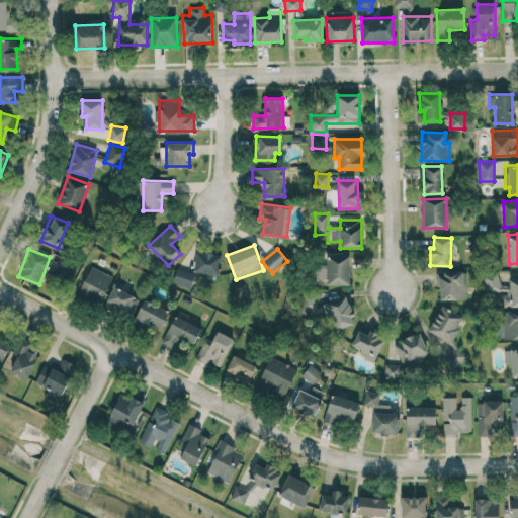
[(219,274),(222,254),(197,251),(194,271),(219,274)]
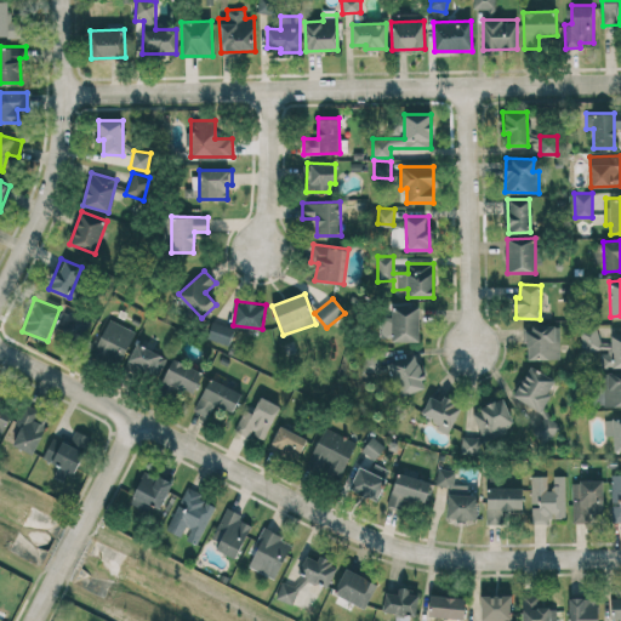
[(420,341),(420,306),(392,305),(392,317),(381,317),(381,341),(420,341)]
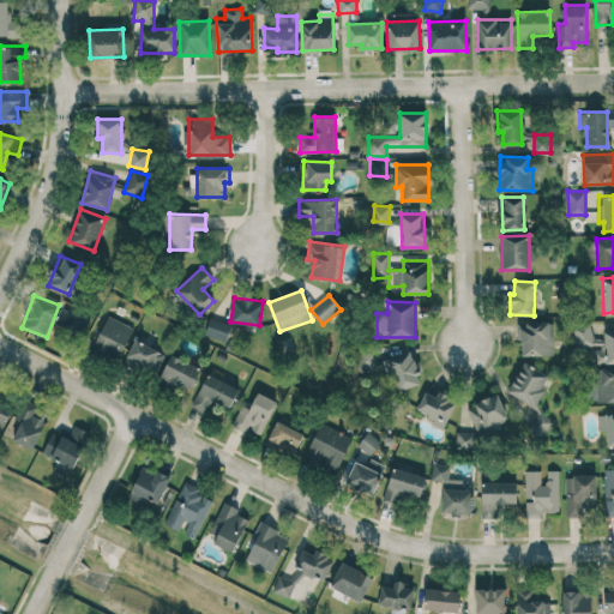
[(91,348),(118,360),(133,326),(107,314),(91,348)]
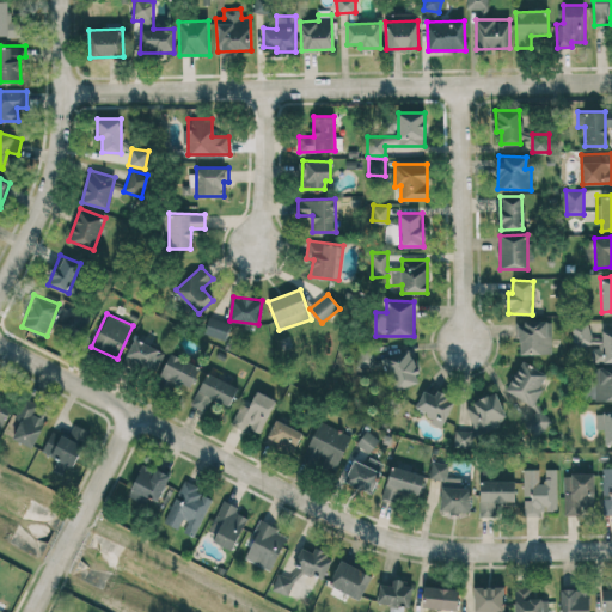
[(204,334),(226,340),(231,323),(209,317),(204,334)]
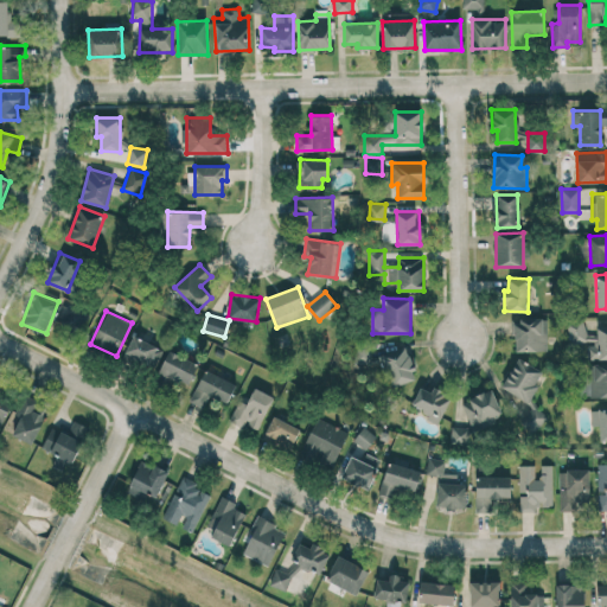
[(548,350),(547,318),(513,318),(513,351),(548,350)]
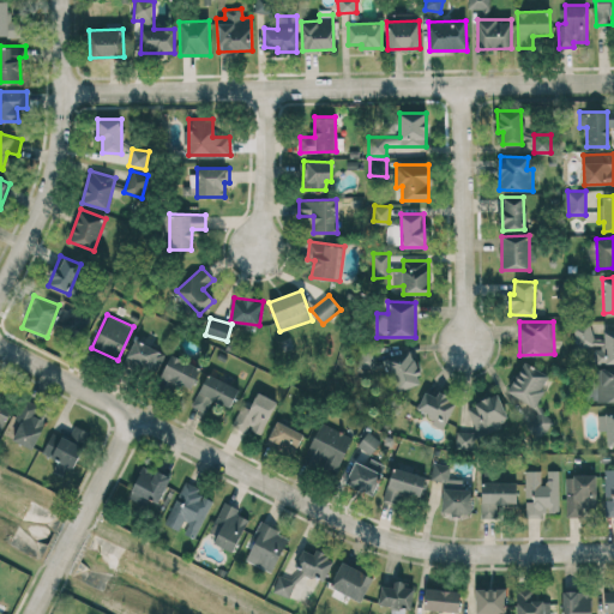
[(595,362),(613,360),(613,330),(602,331),(603,339),(593,339),(591,325),(576,325),(576,345),(594,345),(595,362)]
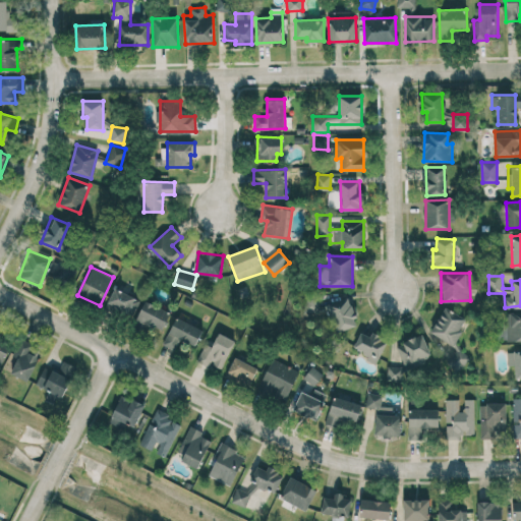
[(105,308),(129,320),(138,299),(114,287),(105,308)]
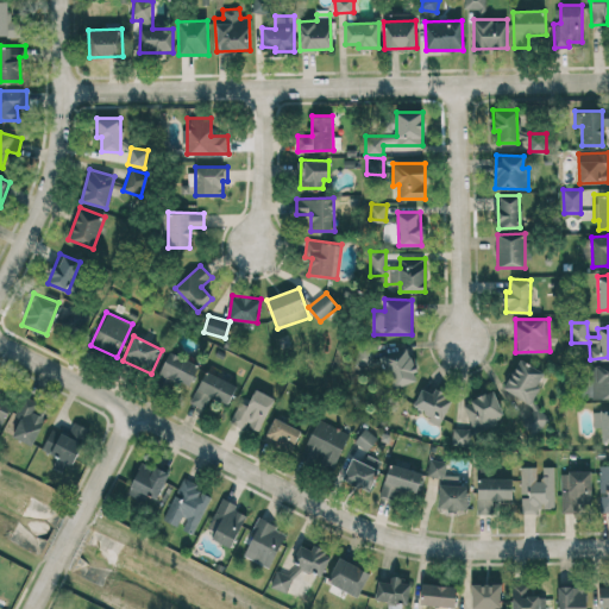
[(394,388),(419,378),(407,347),(383,357),(394,388)]
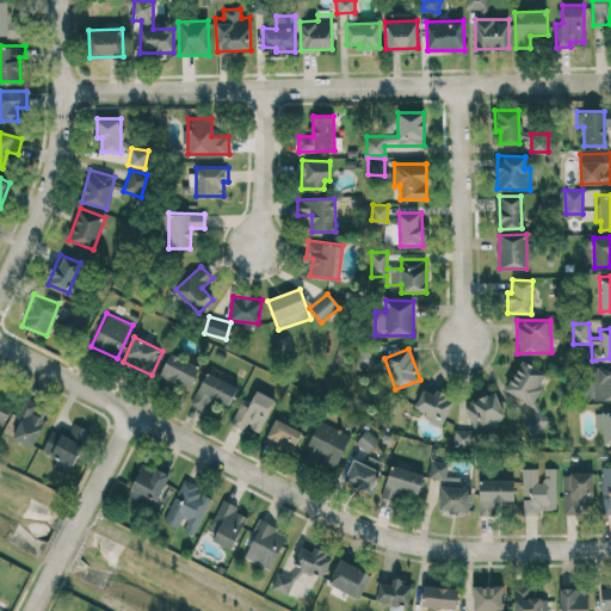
[(359,366),(375,364),(372,350),(357,352),(359,366)]
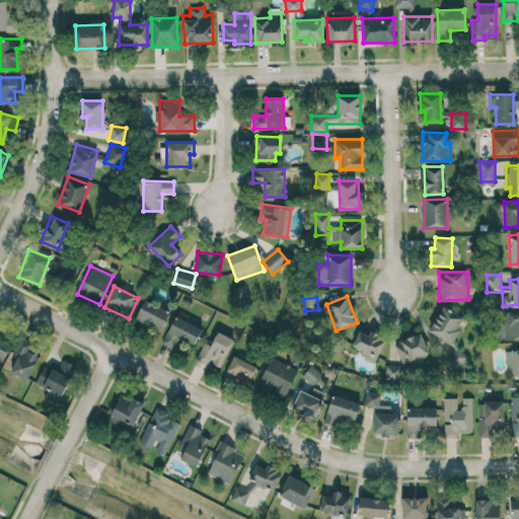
[(169,311),(145,299),(135,320),(159,332),(169,311)]
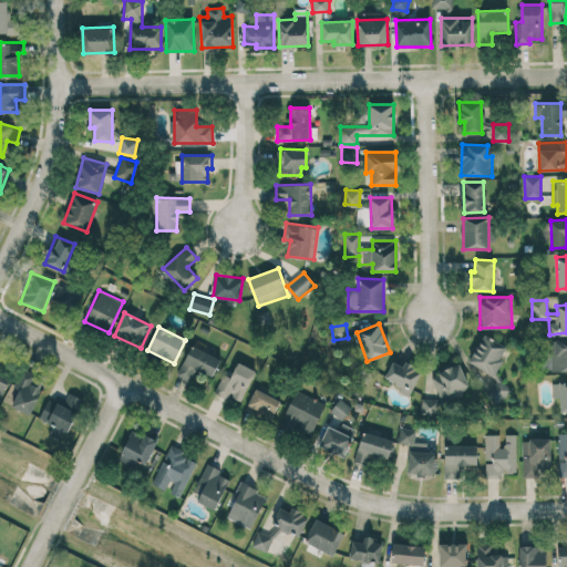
[(468,361),(492,375),(509,348),(485,332),(468,361)]
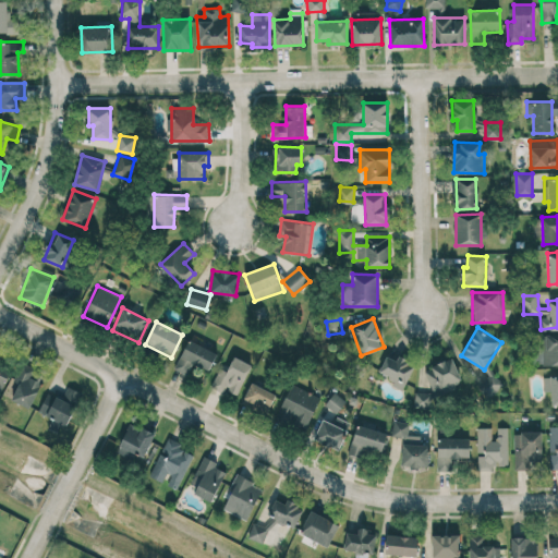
[(557,364),(557,335),(534,336),(534,365),(557,364)]
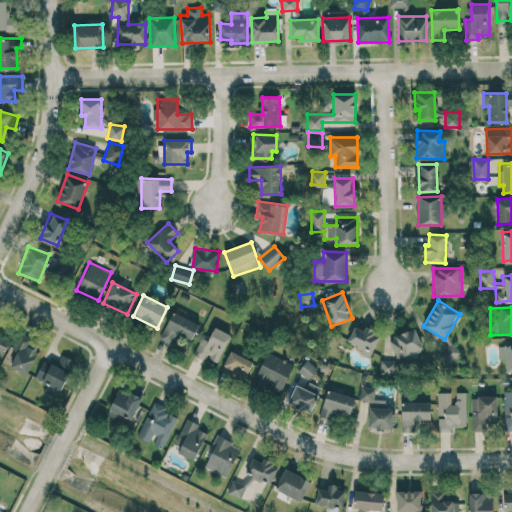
[(199,323),(172,311),(161,339),(172,343),(176,333),(192,340),(199,323)]
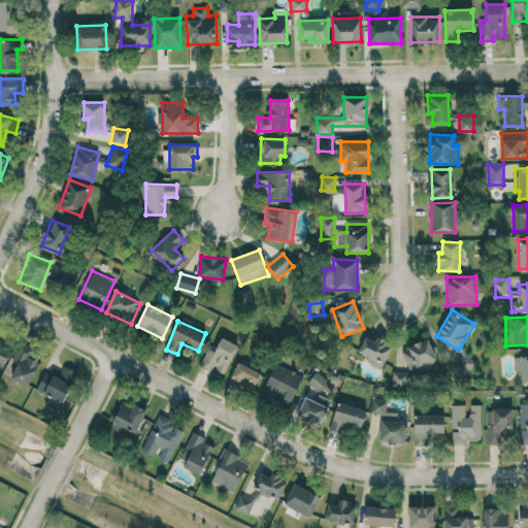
[(0,370),(13,338),(0,332),(0,370)]
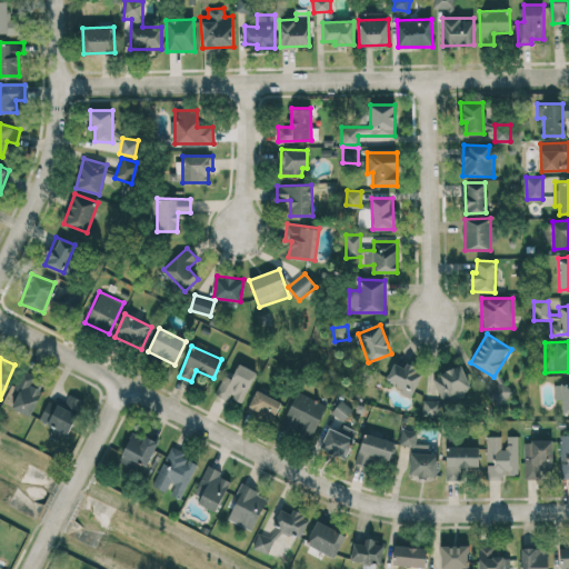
[(386,378),(401,386),(399,392),(410,397),(422,370),(405,362),(402,367),(392,362),(386,378)]
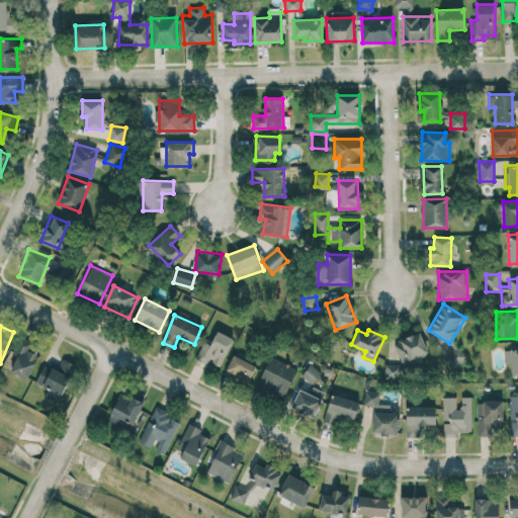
[(203,341),(196,359),(207,364),(209,360),(222,365),(233,337),(217,331),(210,344),(203,341)]
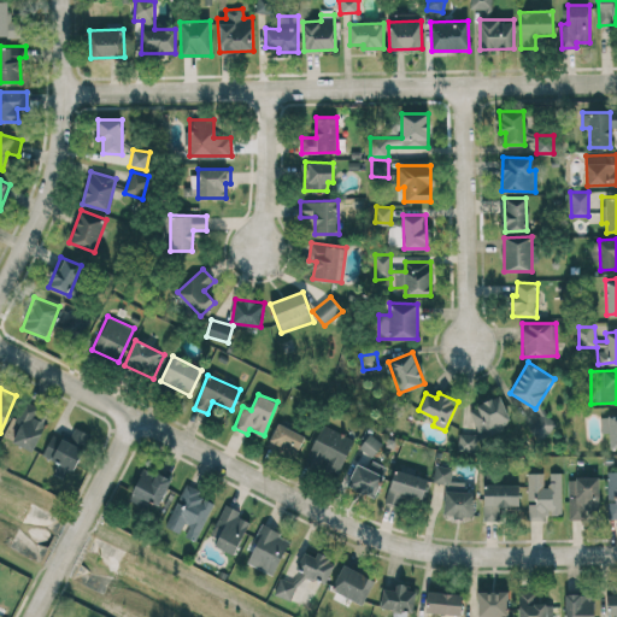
[(458,450),(476,452),(477,436),(511,425),(500,397),(469,407),(479,433),(475,434),(459,433),(458,450)]
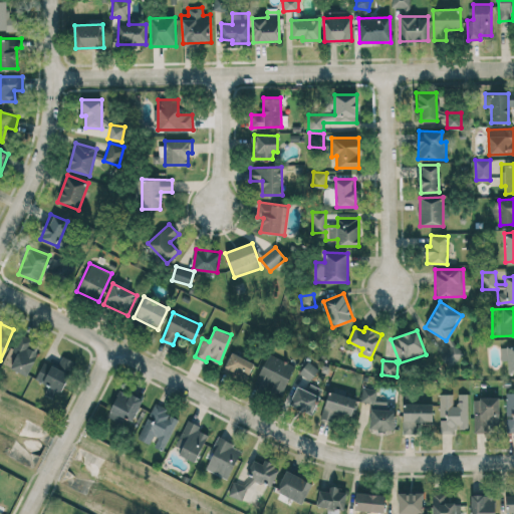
[(17,352),(10,368),(28,375),(38,350),(28,346),(31,338),(20,334),(13,351),(17,352)]
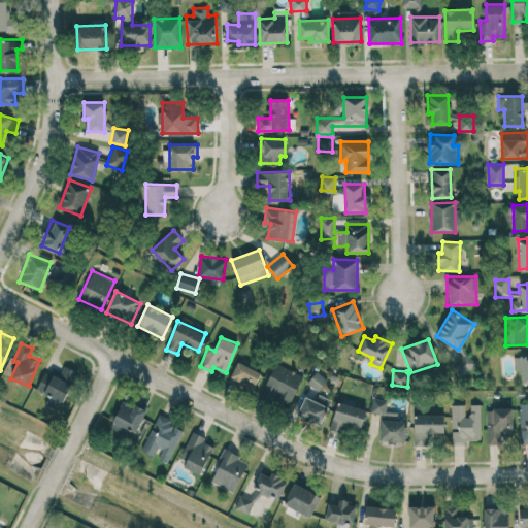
[(527,382),(527,354),(514,355),(515,370),(522,370),(522,383),(527,382)]
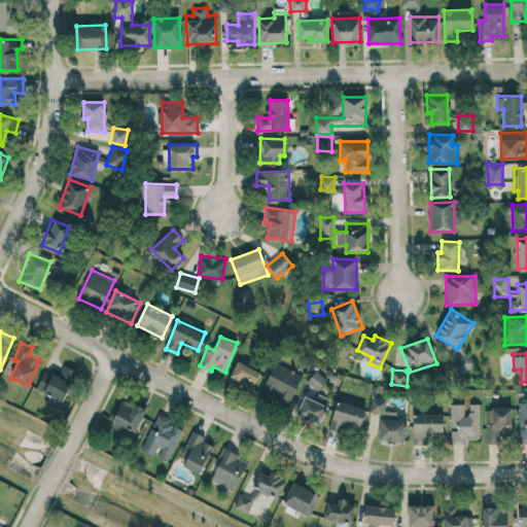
[(260,372),(237,361),(227,381),(251,391),(260,372)]
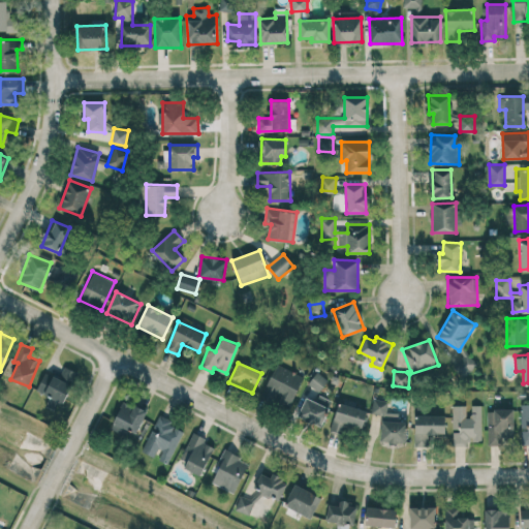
[(261,396),(288,408),(304,376),(276,363),(261,396)]
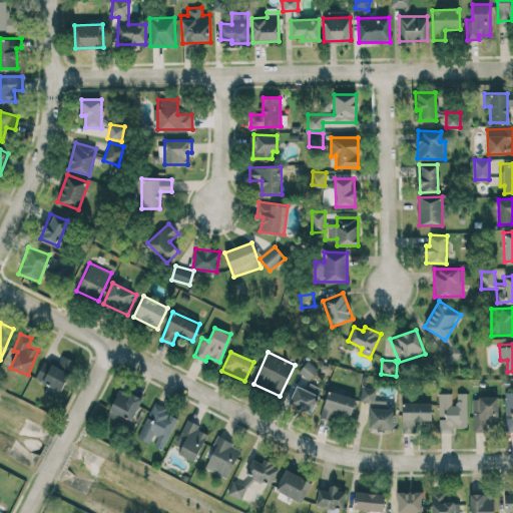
[(43,361),(35,379),(48,385),(44,393),(56,399),(74,361),(62,355),(56,367),(43,361)]
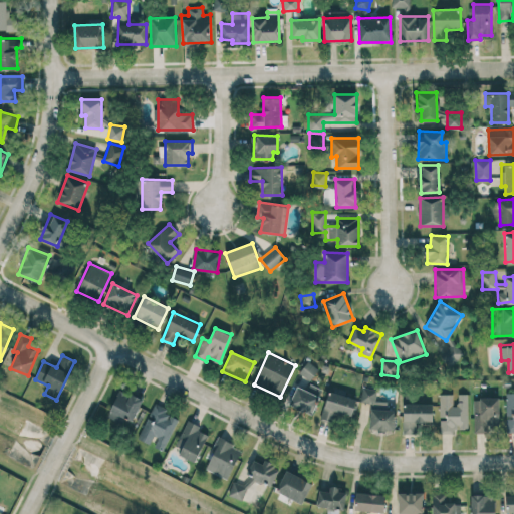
[(305,390),(296,386),(288,405),(312,414),(322,389),(308,382),(305,390)]
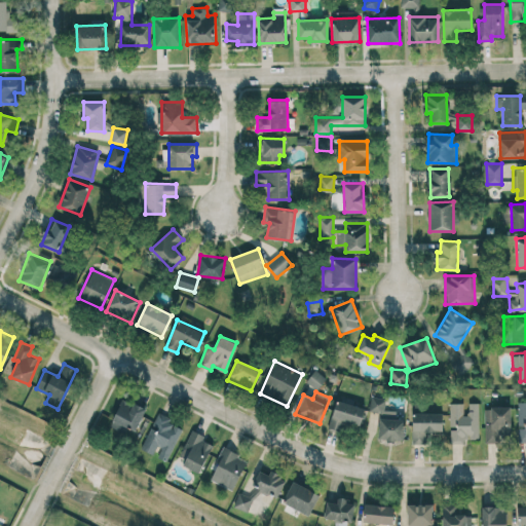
[(379,440),(404,440),(405,418),(397,418),(397,409),(385,409),(385,397),(370,397),(370,411),(379,411),(379,440)]
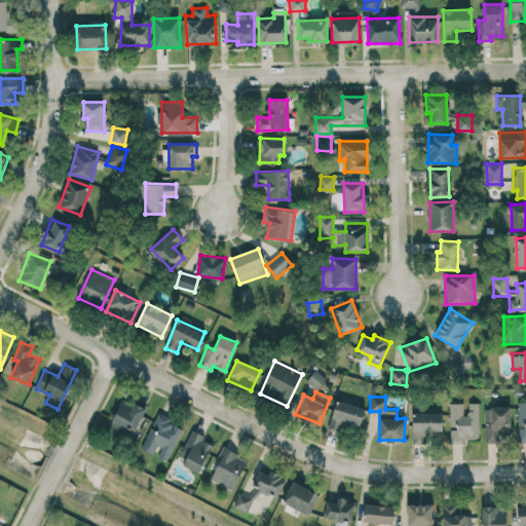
[(146,409),(122,398),(109,426),(122,433),(125,426),(135,430),(146,409)]
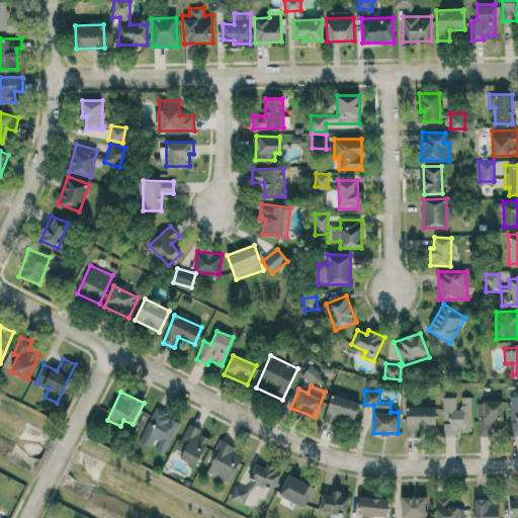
[(337,424),(338,417),(354,421),(359,401),(330,395),(324,421),(337,424)]
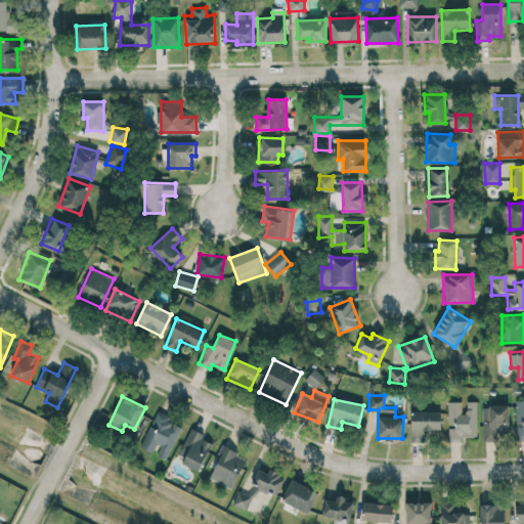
[(523,399),(515,400),(516,438),(523,437),(523,399)]
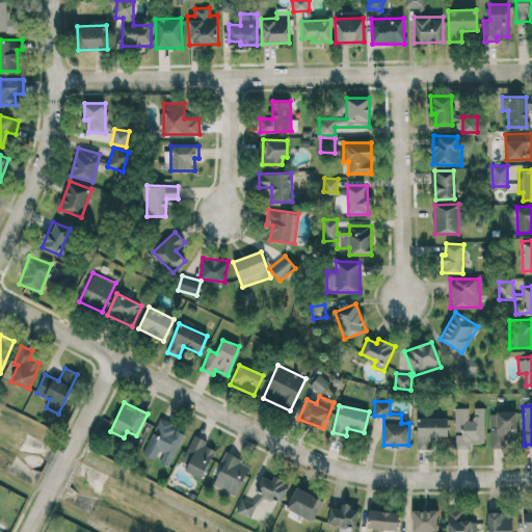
[(484,406),(471,407),(454,407),(455,448),(470,448),(470,444),(485,443),(484,406)]
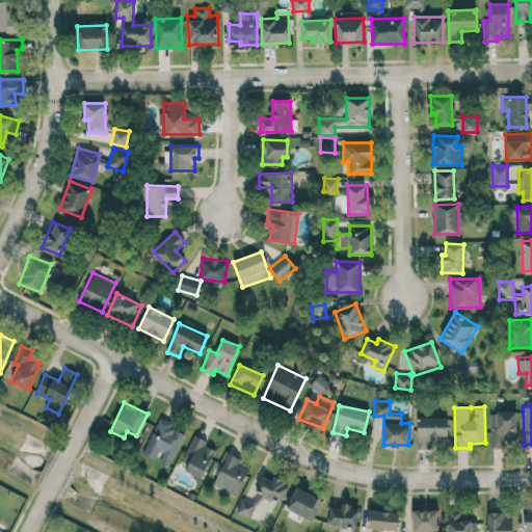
[(490,411),(490,446),(516,445),(516,411),(490,411)]
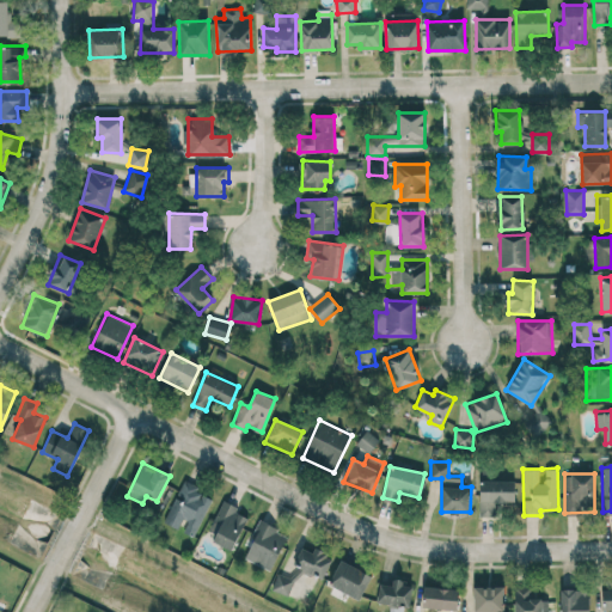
[(212,499),(199,493),(201,487),(184,478),(164,522),(181,530),(194,536),(212,499)]
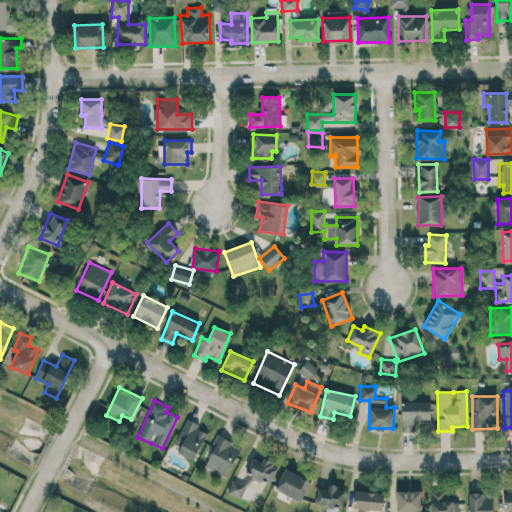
[(414,431),(415,419),(430,420),(431,401),(402,401),(401,431),(414,431)]
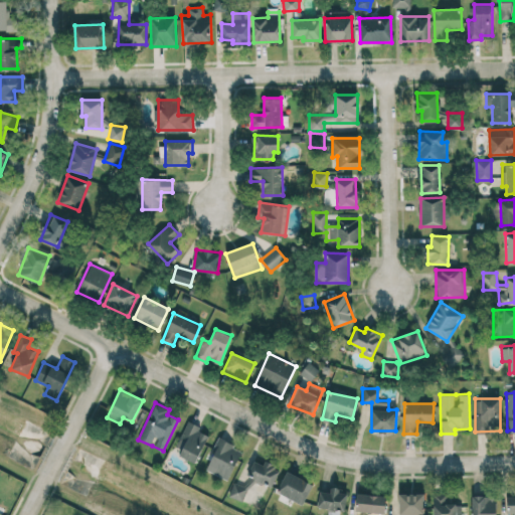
[(209,433),(187,421),(180,437),(186,440),(179,456),(195,463),(209,433)]
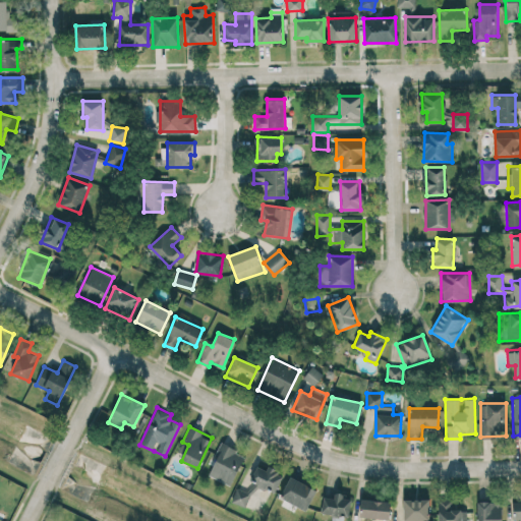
[(208,475),(231,485),(244,454),(221,444),(208,475)]
